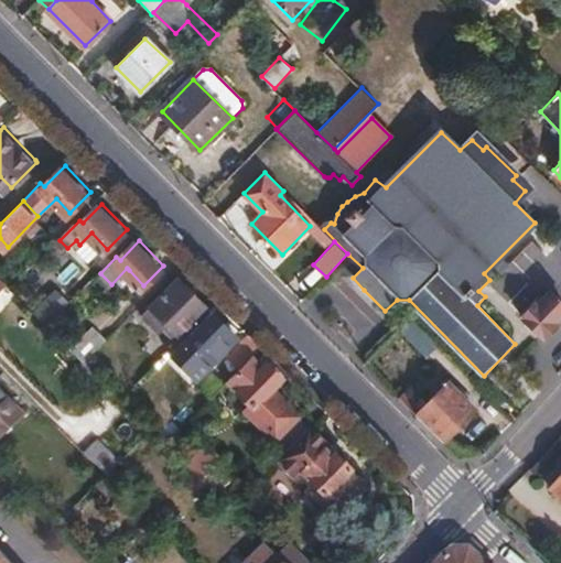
[(182,275),(147,311),(163,327),(172,318),(184,329),(211,303),(182,275)]
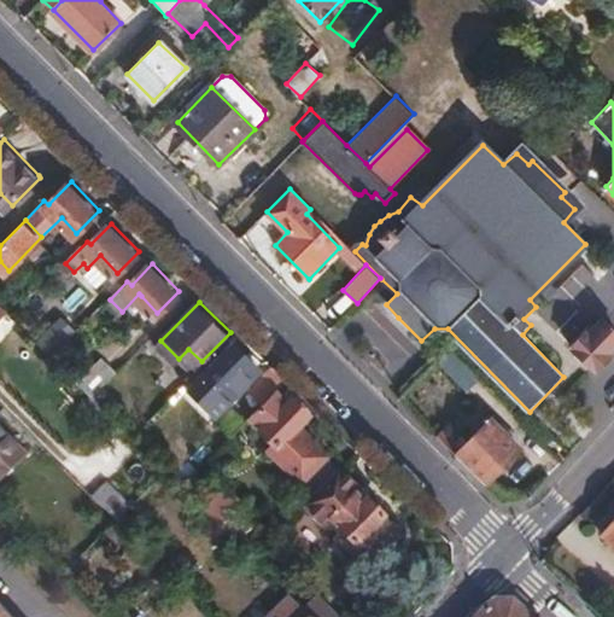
[(588,327),(571,347),(596,371),(613,354),(610,351),(613,348),(613,331),(601,319),(590,330),(588,327)]
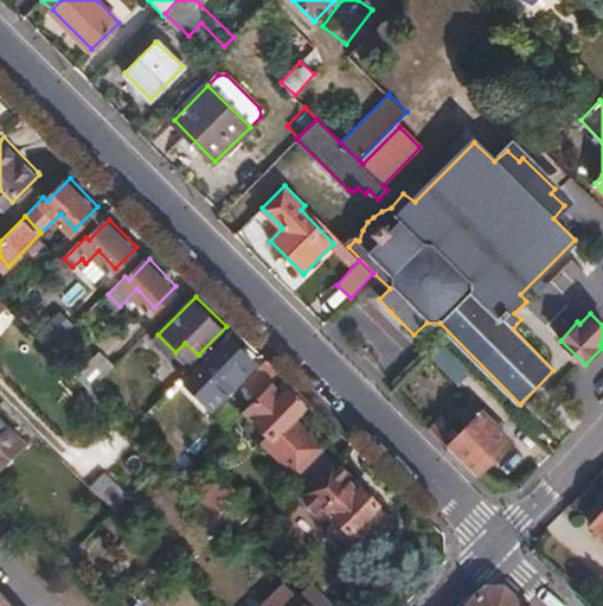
[(0,316),(0,335),(10,326),(0,316)]
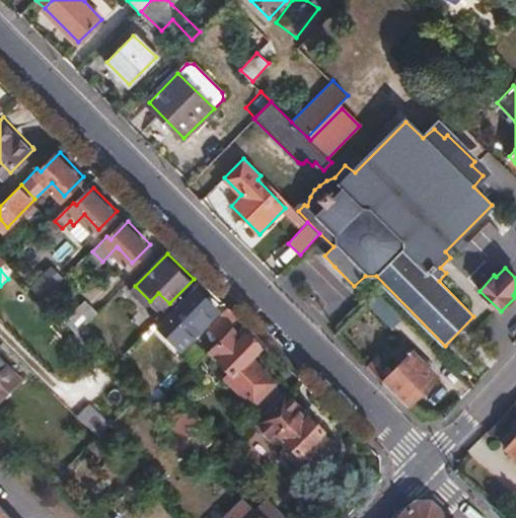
[(200,288),(175,312),(196,333),(220,307),(200,288)]
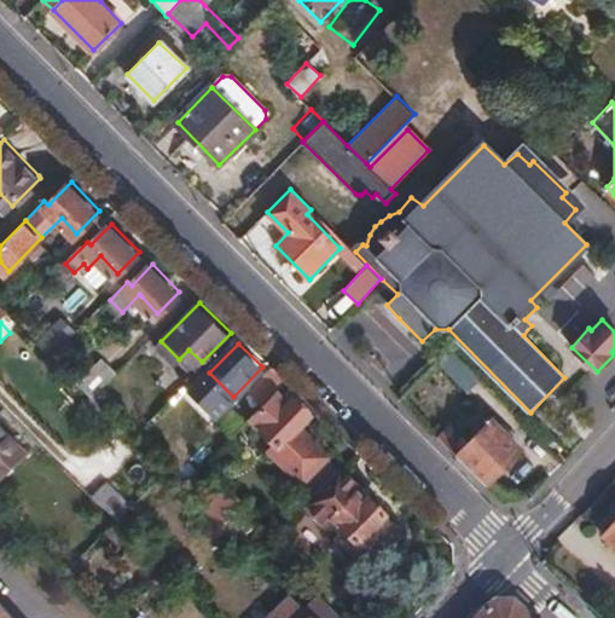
[(450,347),(436,361),(447,371),(462,358),(450,347)]
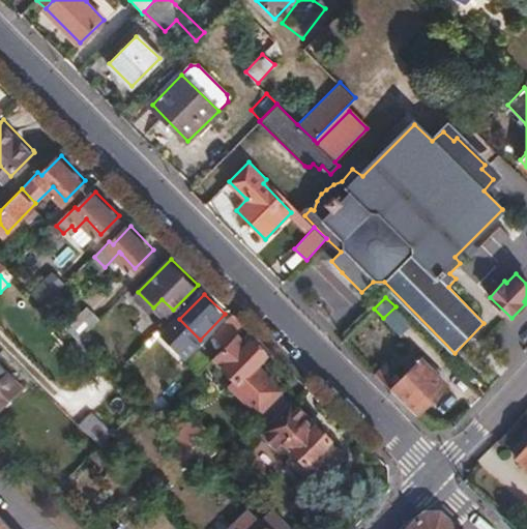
[(90,305),(70,326),(81,336),(100,316),(90,305)]
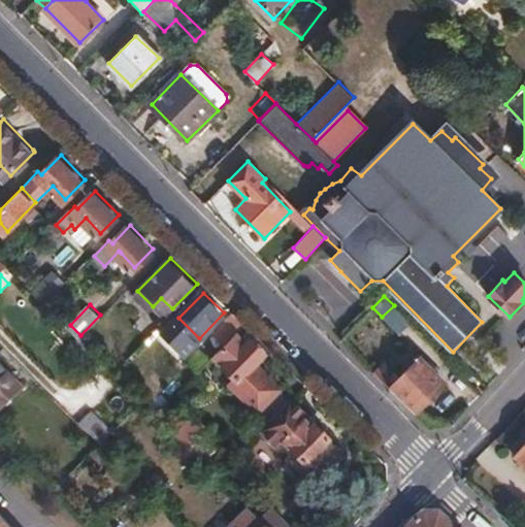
[(248,321),(236,310),(219,329),(229,340),(239,330),(248,321)]
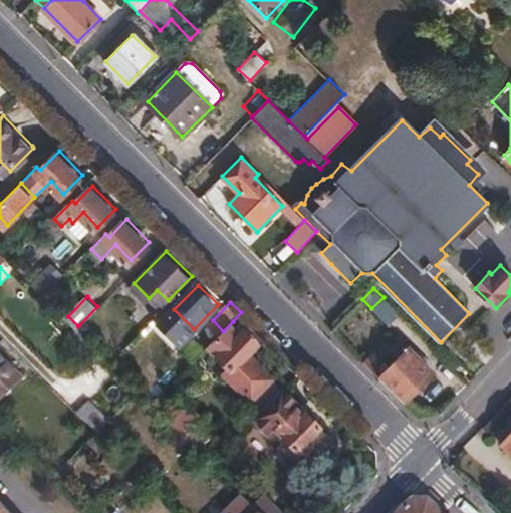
[(233,321),(223,331),(211,343),(233,366),(228,371),(254,400),(256,398),(265,406),(284,387),(285,386),(252,351),(260,343),(245,327),(242,330),(233,321)]
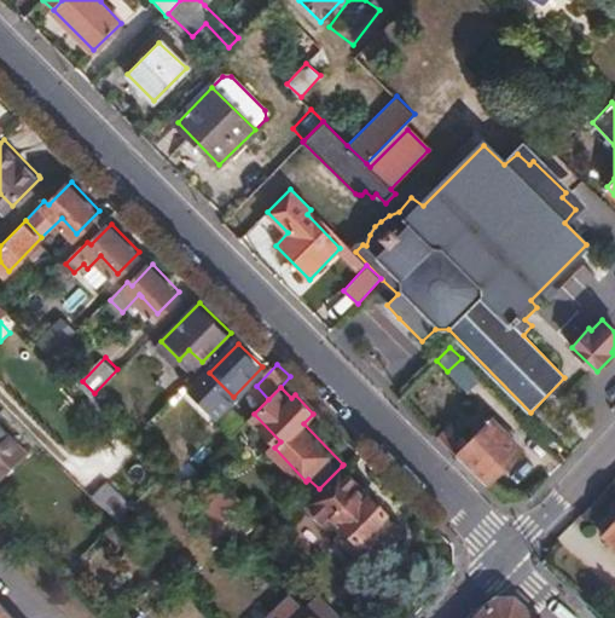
[(230,403),(214,417),(228,432),(244,416),(230,403)]
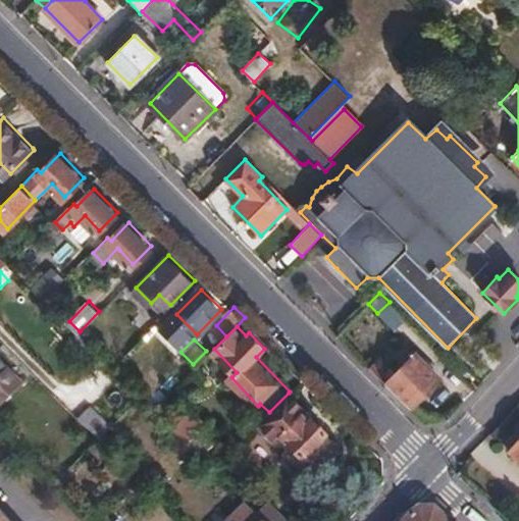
[(0,355),(0,404),(2,407),(27,381),(0,355)]
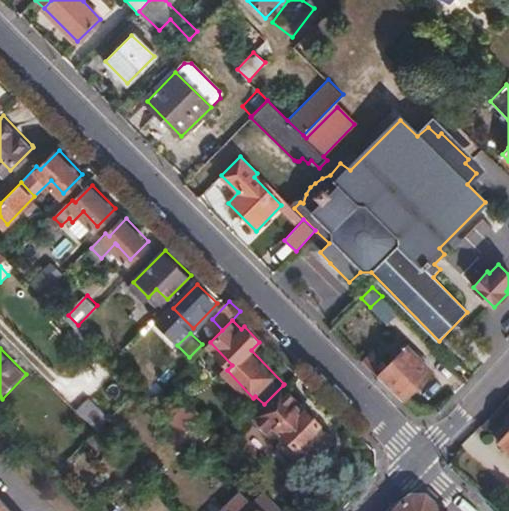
[(408,349),(381,376),(404,398),(431,371),(408,349)]
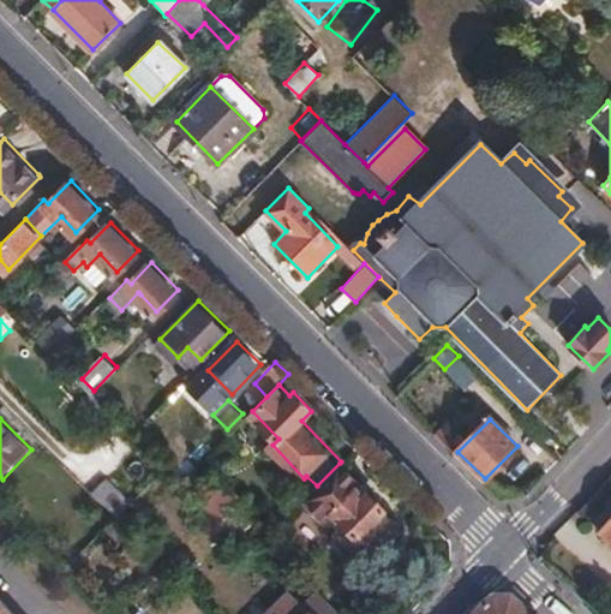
[(114,429),(94,449),(114,471),(136,451),(114,429)]
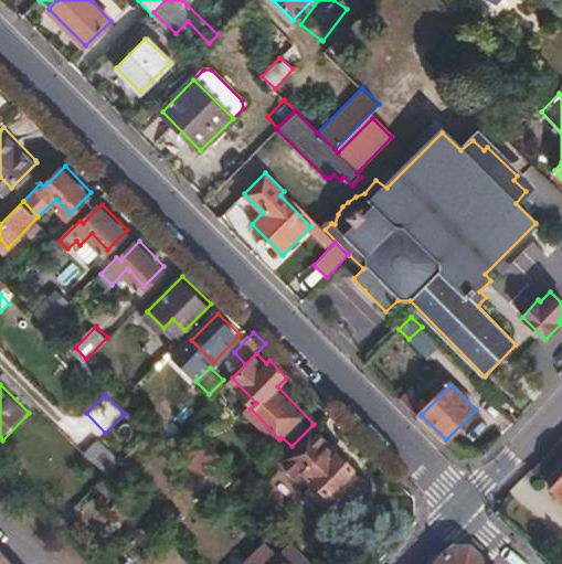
[(313,425),(292,446),(282,456),(300,476),(308,469),(320,481),(314,488),(339,514),(342,514),(370,487),(354,471),(358,468),(340,451),(338,455),(329,447),(332,444),(313,425)]
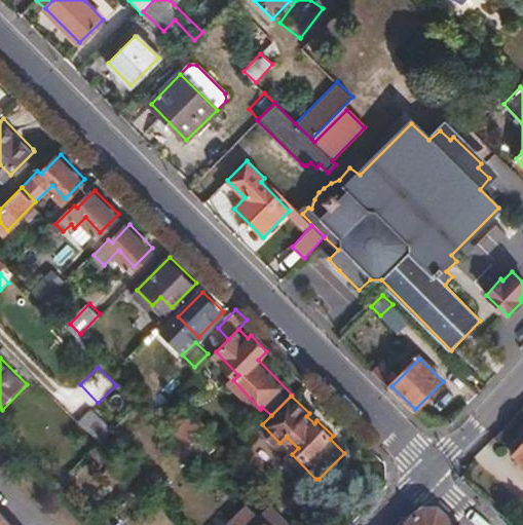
[(166,403),(158,411),(164,418),(173,409),(166,403)]
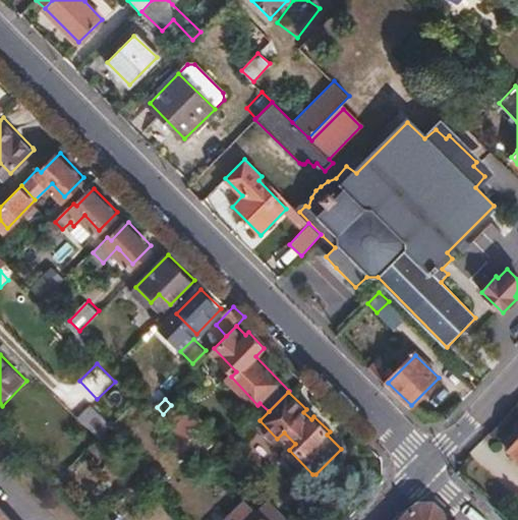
[(94,406),(82,416),(103,437),(114,426),(94,406)]
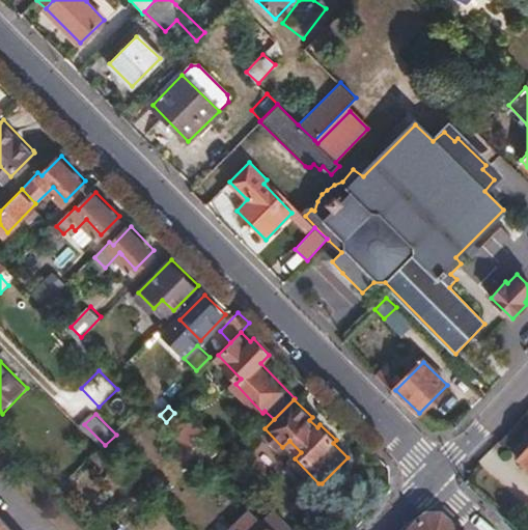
[(200,417),(182,437),(206,462),(218,450),(207,439),(215,431),(200,417)]
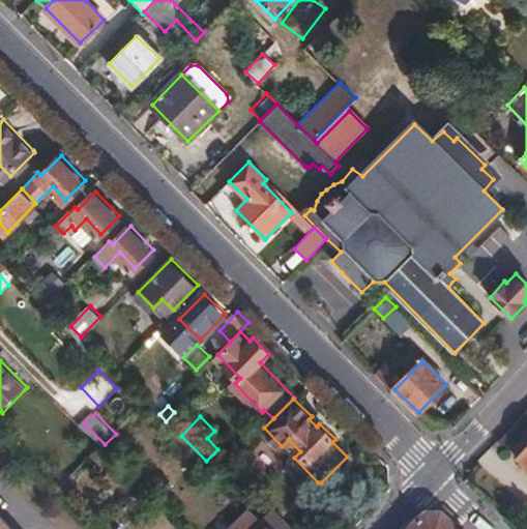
[(225,442),(214,431),(207,438),(217,449),(225,442)]
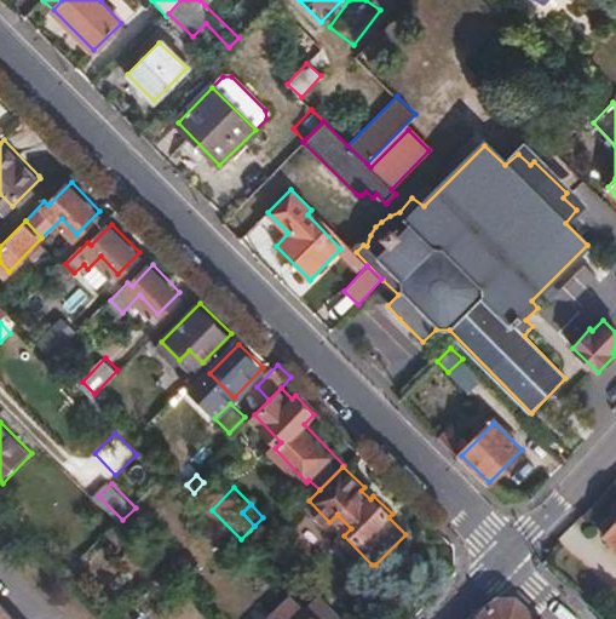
[(322,595),(309,608),(320,618),(345,618),(346,618),(322,595)]
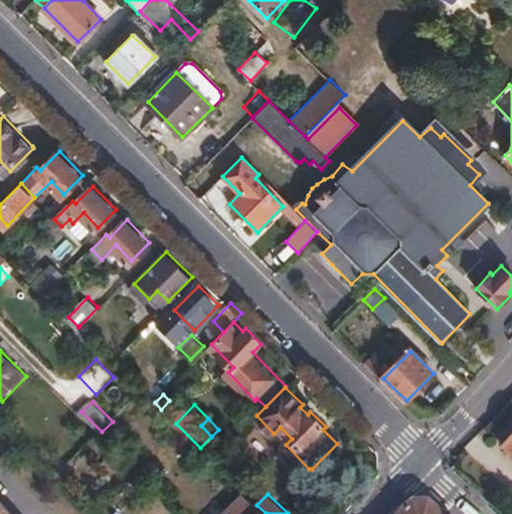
[(266,513),(257,505),(247,496),(228,513),(266,513)]
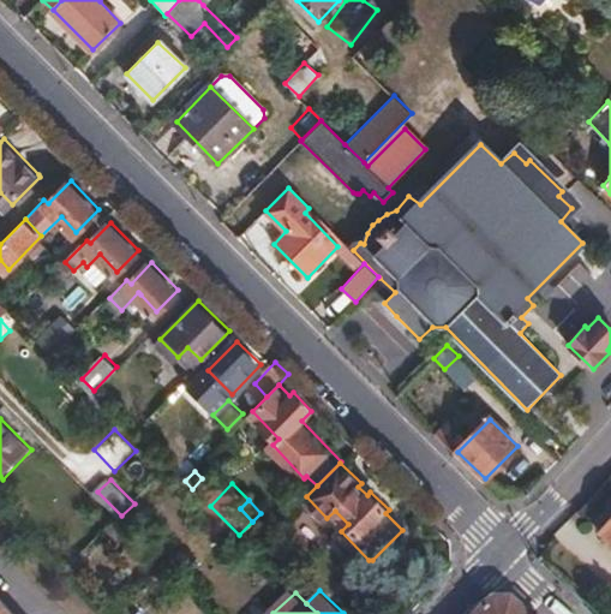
[(495,597),(478,613),(533,613),(516,597),(495,597)]
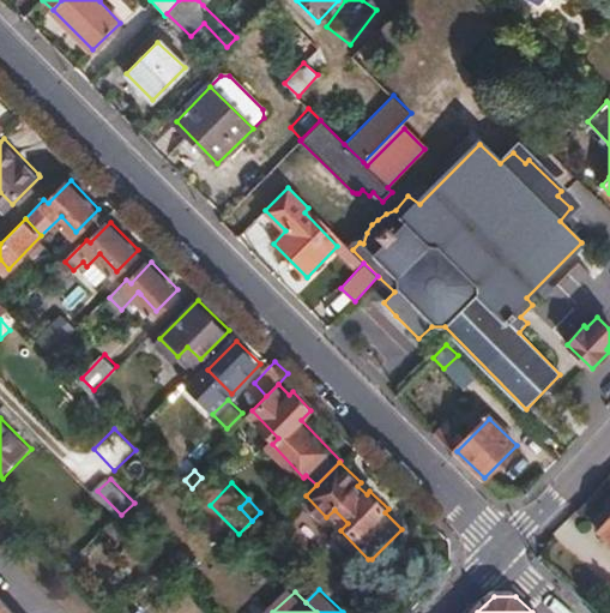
[(0,612),(10,612),(0,602),(0,612)]
